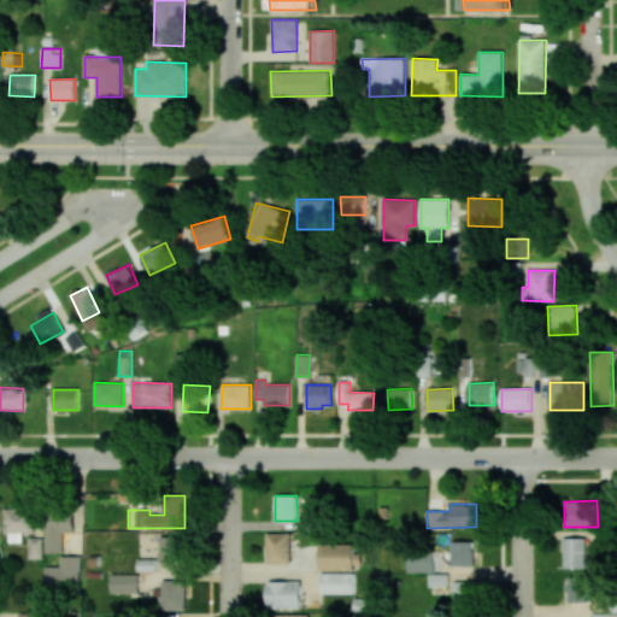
[(5,509),(5,541),(22,541),(22,534),(37,533),(36,509),(5,509)]
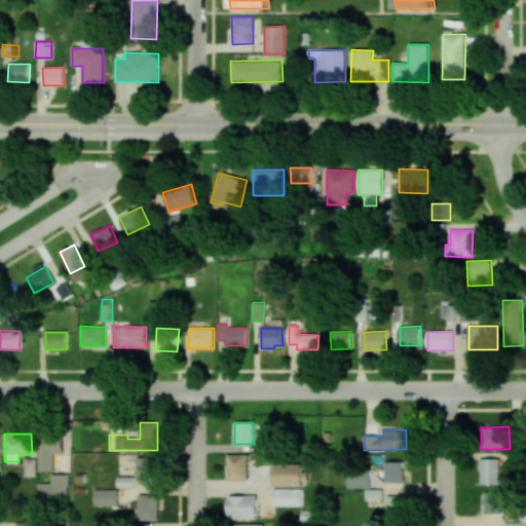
[(38,471),(52,472),(53,453),(62,453),(63,437),(39,437),(38,471)]
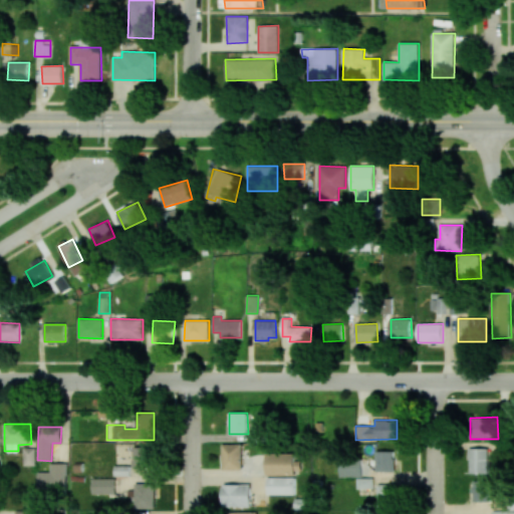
[(223,470),(242,469),(241,444),(222,444),(223,470)]
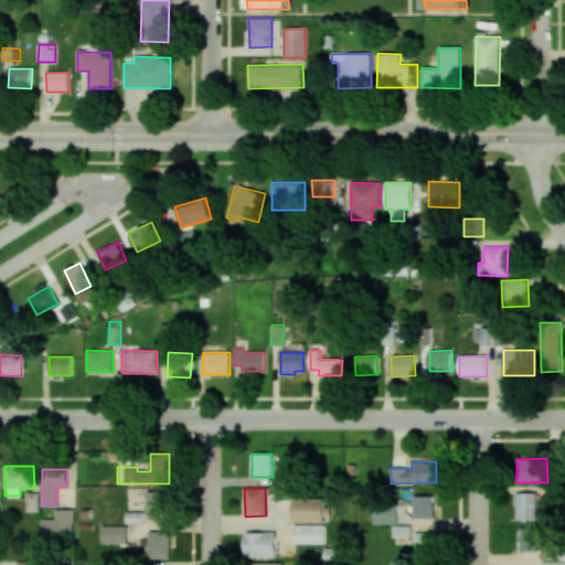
[(146,513),(166,514),(166,491),(147,490),(146,513)]
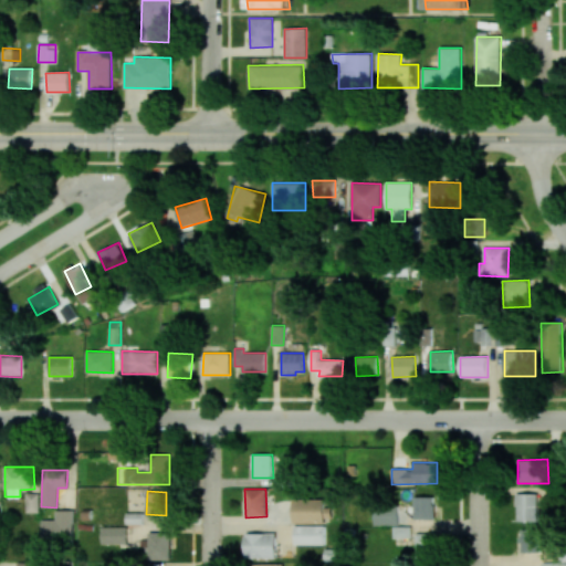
[(25,512),(39,512),(39,493),(27,493),(25,512)]
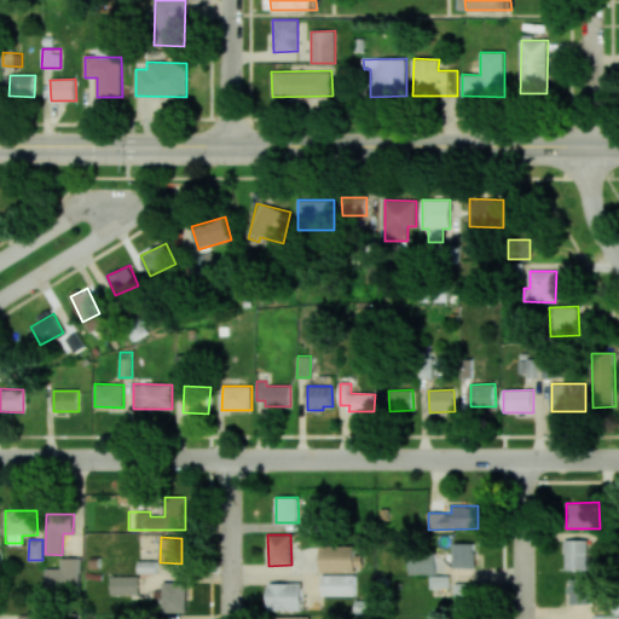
[(588,570),(588,541),(566,539),(565,570),(588,570)]
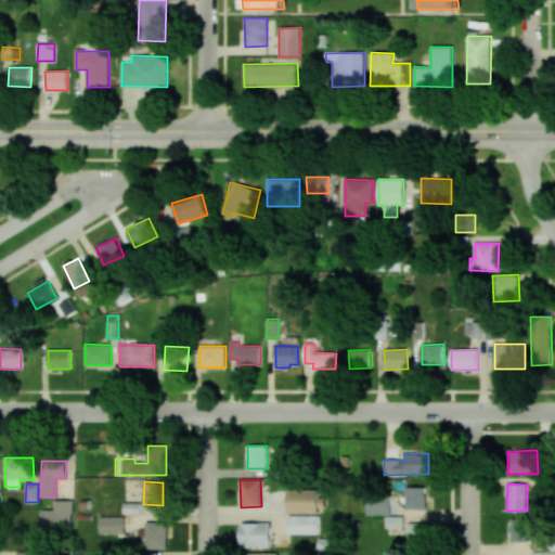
[(407,510),(426,508),(426,487),(407,487),(407,510)]
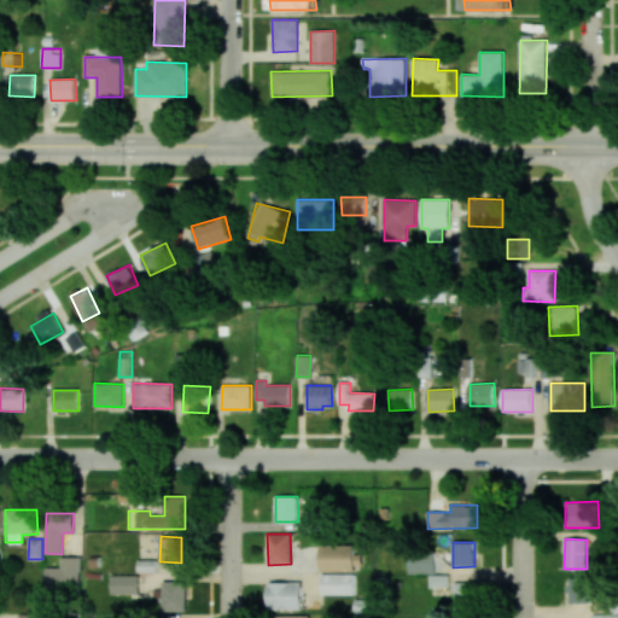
[(320,571),(353,572),(354,546),(321,544),(320,571)]
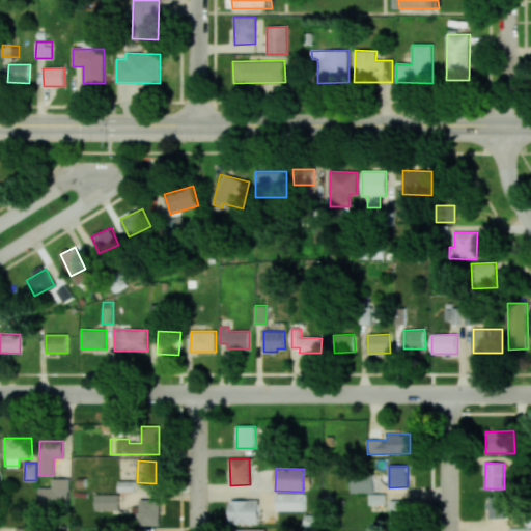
[(373,493),(373,475),(352,475),(351,493),(373,493)]
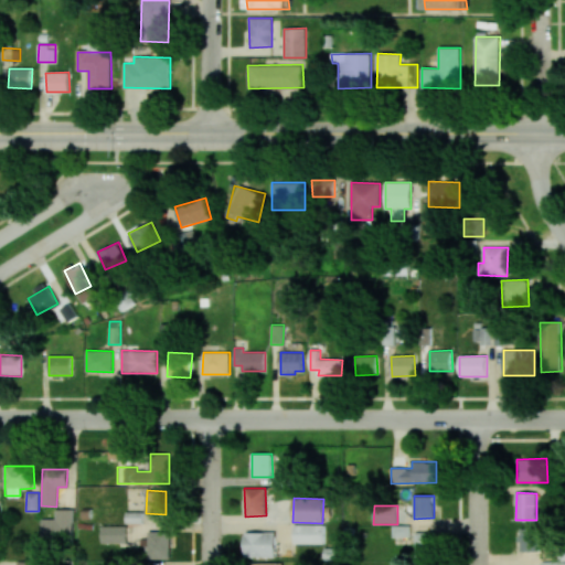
[(41,519),(41,540),(73,539),(72,509),(54,509),(55,519),(41,519)]
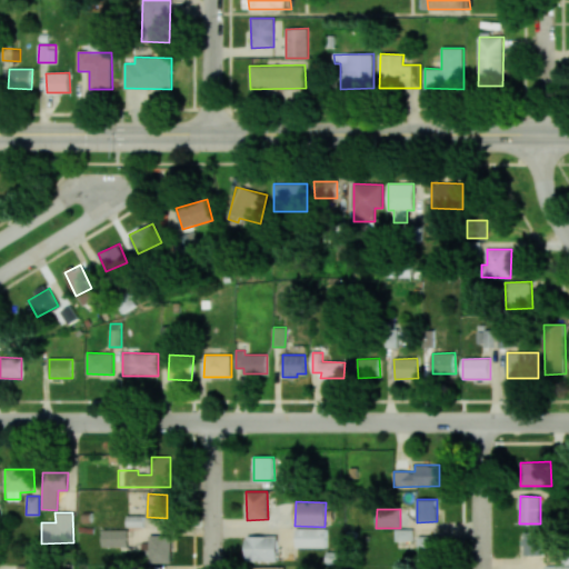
[(143,526),(143,516),(127,516),(127,526),(143,526)]
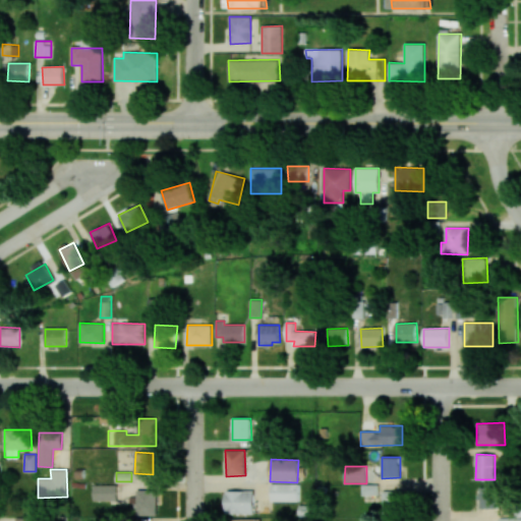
[(299,501),(298,483),(271,484),(271,502),(299,501)]
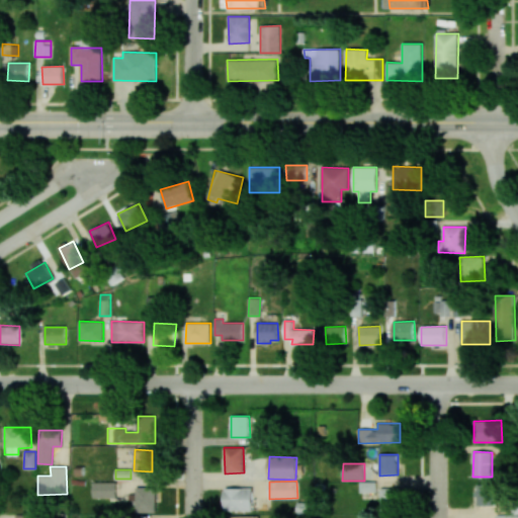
[(116,497),(116,482),(93,483),(93,498),(116,497)]
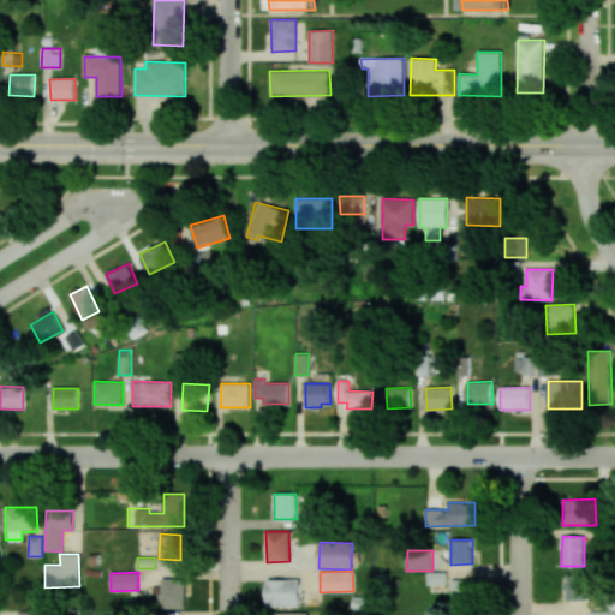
[(428,585),(447,584),(447,572),(428,572),(428,585)]
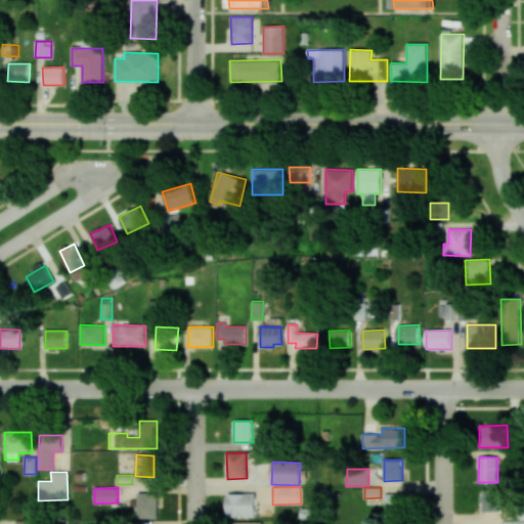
[(483,490),(483,512),(501,511),(501,489),(483,490)]
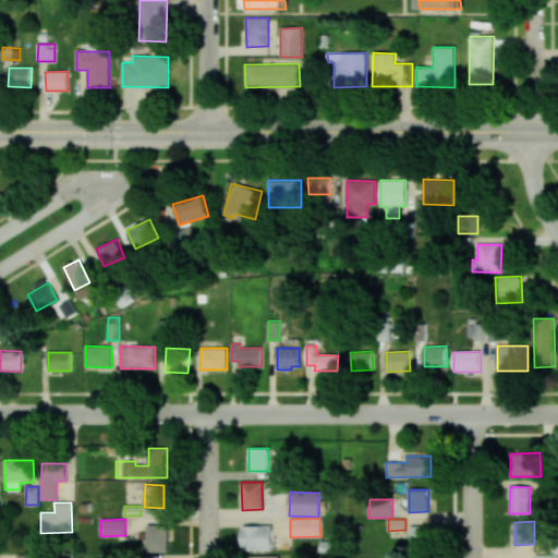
[(168,525),(147,525),(146,552),(168,552),(168,525)]
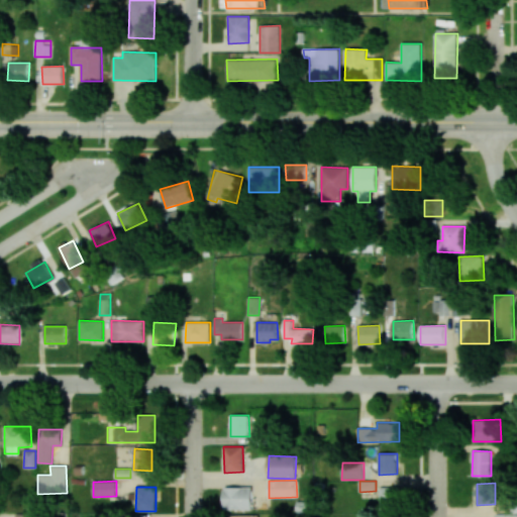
[(252,487),(224,487),(223,509),(251,510),(252,487)]
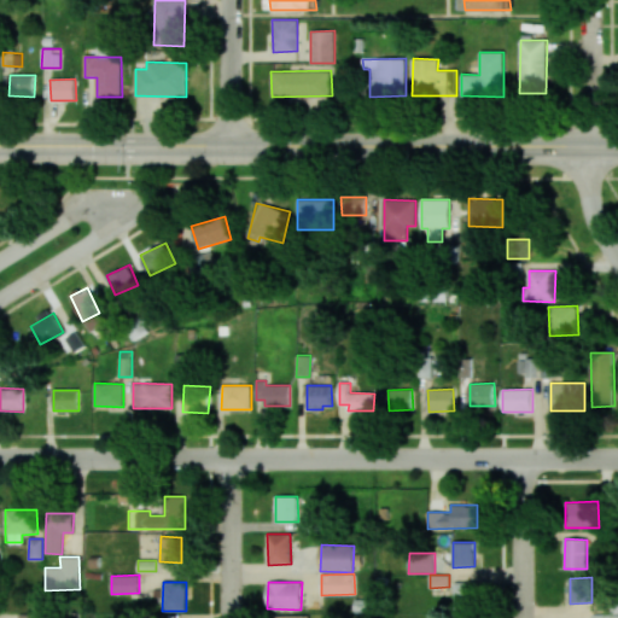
[(455,582),(455,610),(478,611),(479,583),(455,582)]
